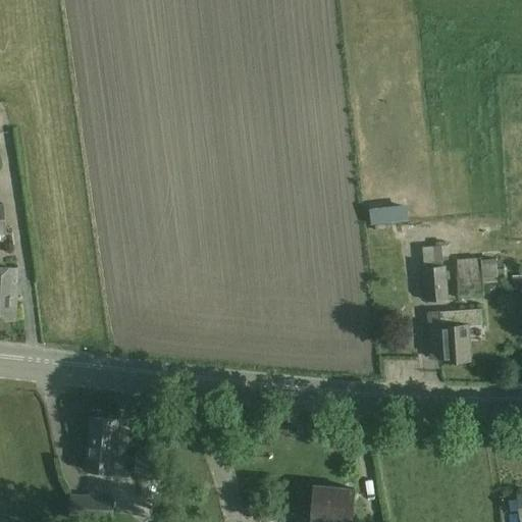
[(369,207),(371,223),(408,219),(406,202),(369,207)]
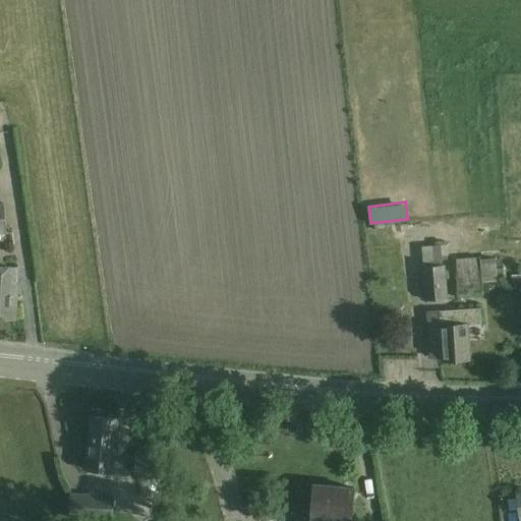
[(447,245),(421,247),(423,268),(421,268),(424,300),(446,298),(444,266),(442,266),(441,259),(448,258),(447,245)]
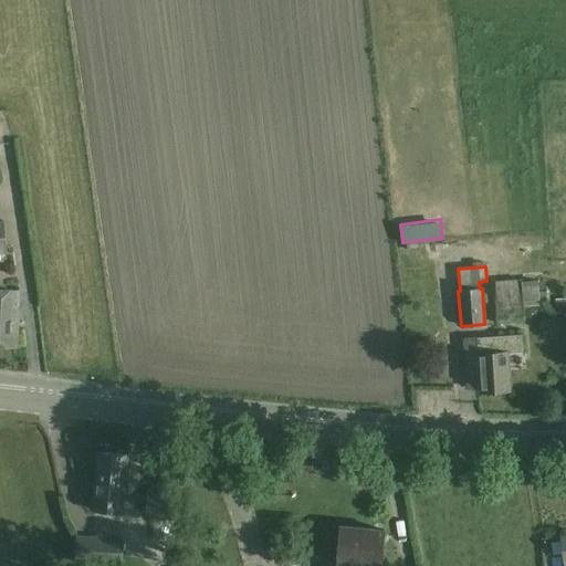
[(494,282),(496,323),(524,321),(521,280),(494,282)]
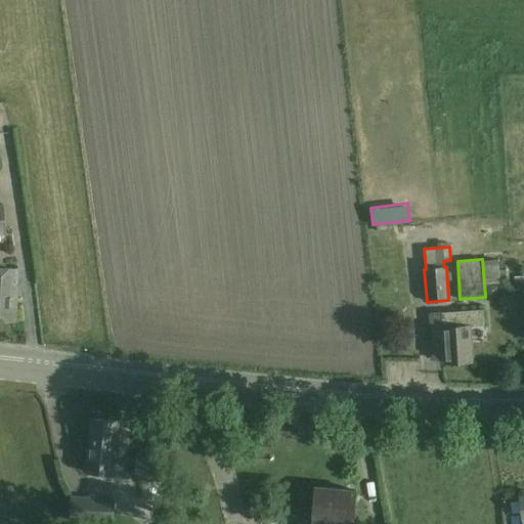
[(0,320),(15,322),(18,269),(0,267),(0,320)]
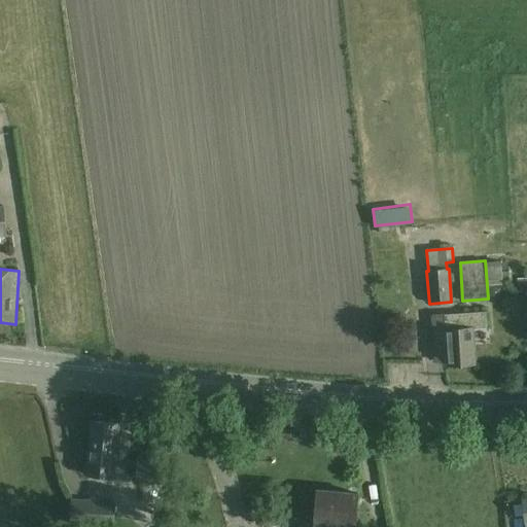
[(490,287),(491,297),(502,296),(501,286),(490,287)]
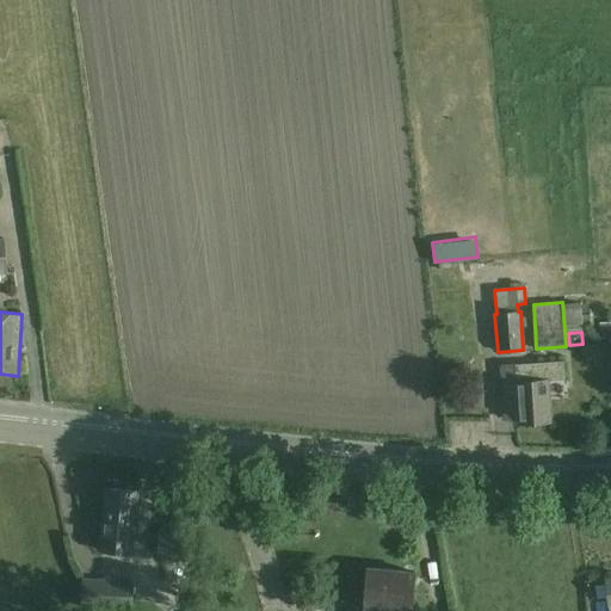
[(513,365),(513,384),(516,384),(518,424),(551,420),(548,382),(565,381),(563,362),(513,365)]
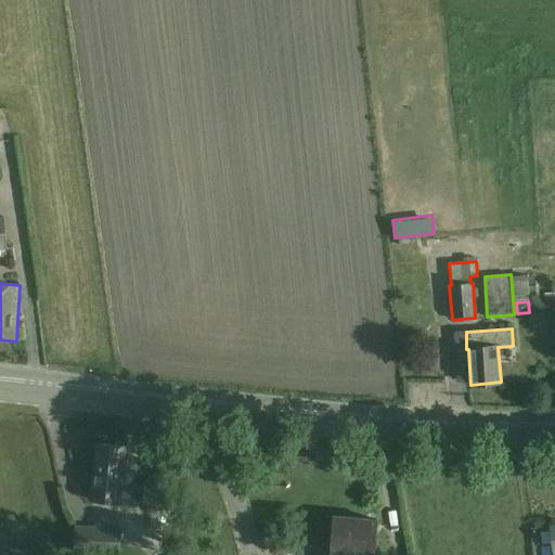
[(72,360),(79,343),(68,337),(61,356),(72,360)]
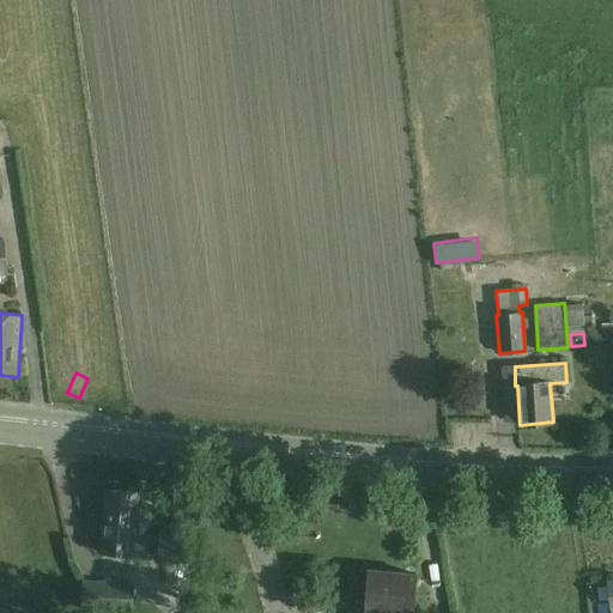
[(107,491),(102,553),(134,556),(139,493),(107,491)]
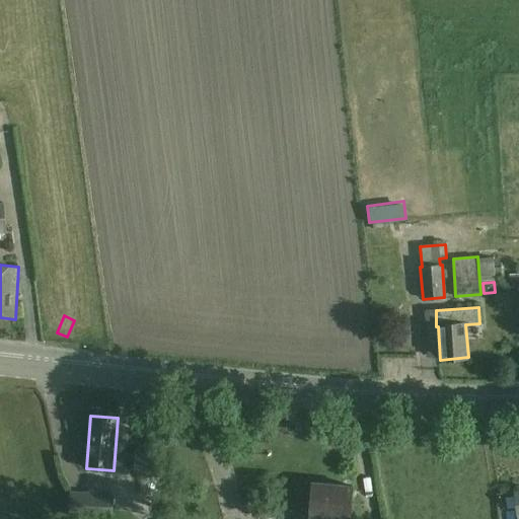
[(310,515),(349,518),(352,486),(313,483),(310,515)]
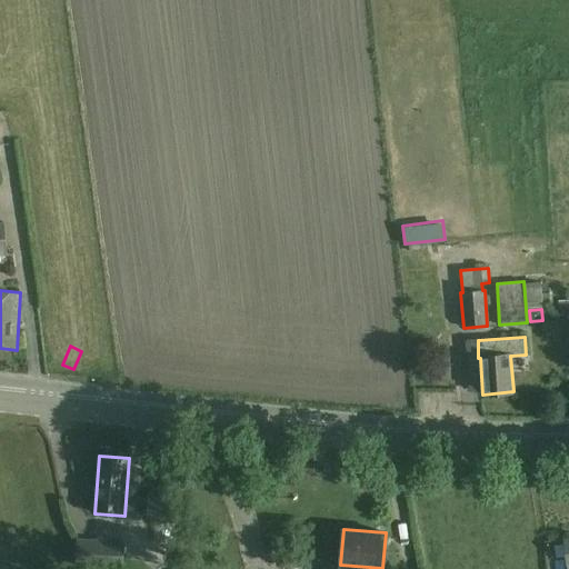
[(126,540),(78,538),(75,566),(123,568),(126,540)]
